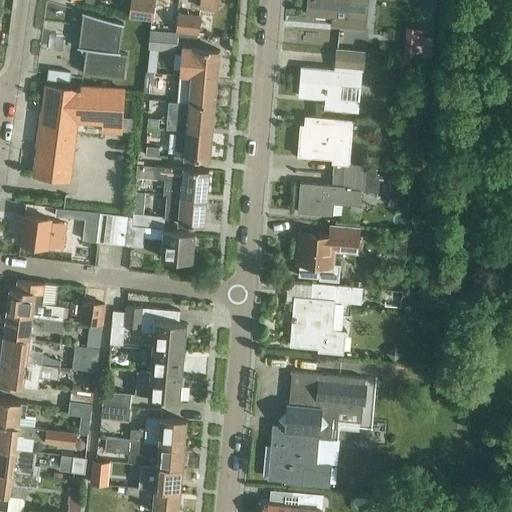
[(130,0),(128,18),(152,20),(154,0),(130,0)]
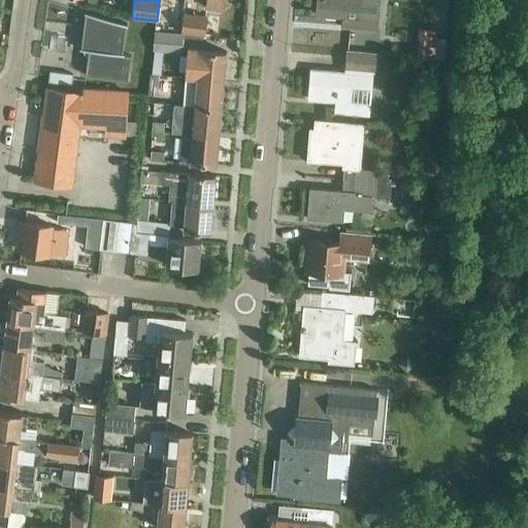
[(206,0),(206,7),(222,8),(222,0),(206,0)]
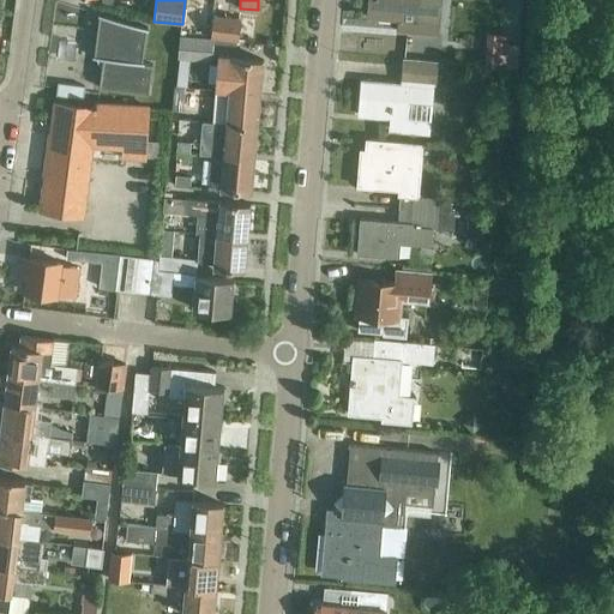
[(396,29),(437,34),(440,0),(367,0),(366,14),(398,18),(396,29)]
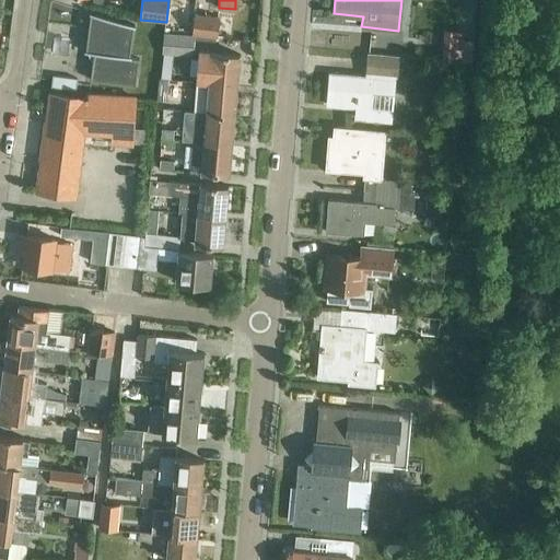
[(132,26),(133,26),(133,25),(90,12),(89,13),(90,13),(85,50),(84,49),(84,51),(93,53),(89,80),(135,85),(138,59),(128,57),(132,26)]
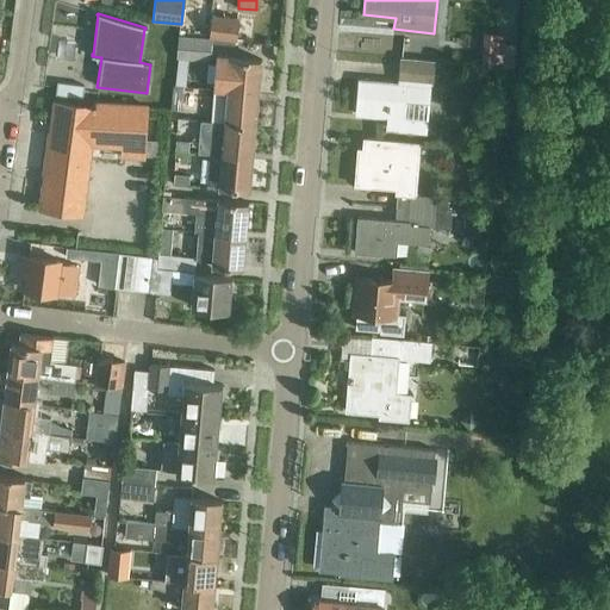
[(209,38),(236,42),(240,18),(212,14),(209,38)]
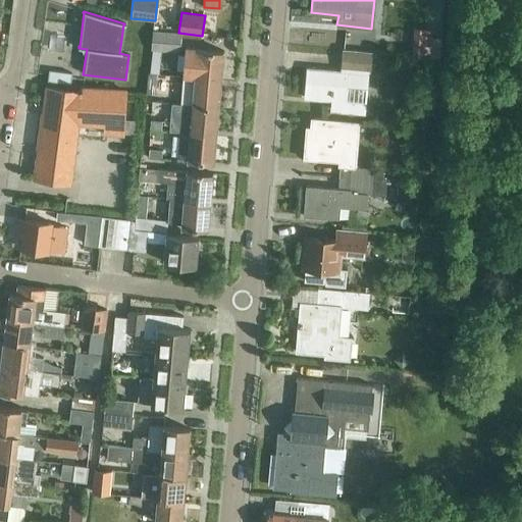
[(429,36),(430,14),(416,13),(415,35),(429,36)]
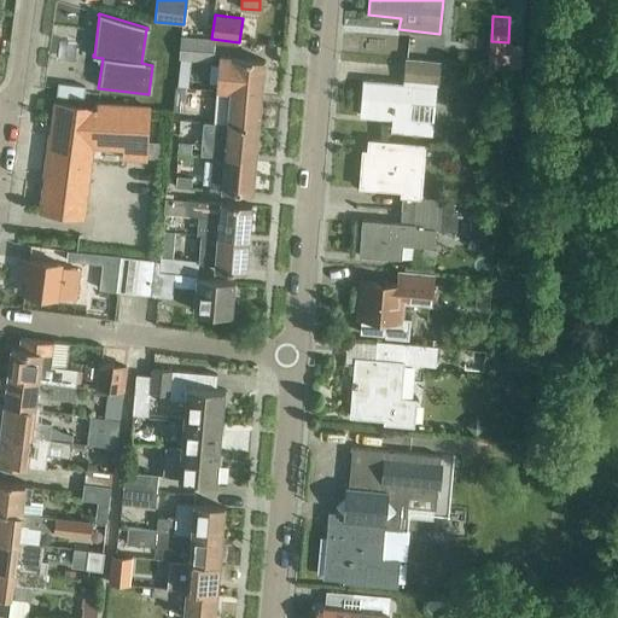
[(178,59),(214,63),(215,40),(180,36),(178,59)]
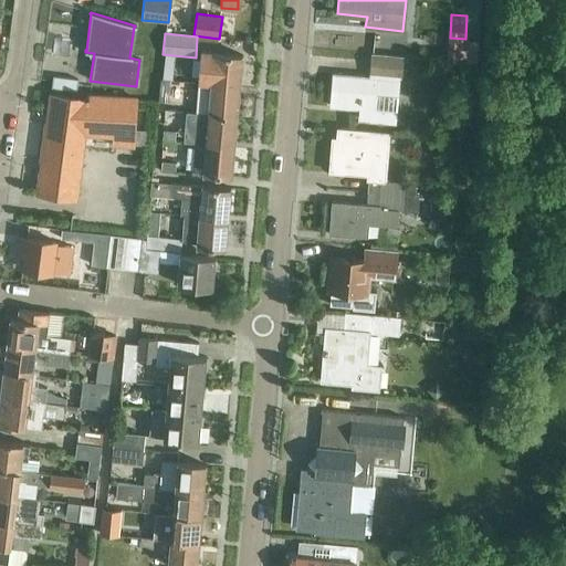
[(399,76),(401,76),(402,56),(371,53),(369,79),(334,75),(332,105),(366,108),(365,119),(395,122),(399,76)]
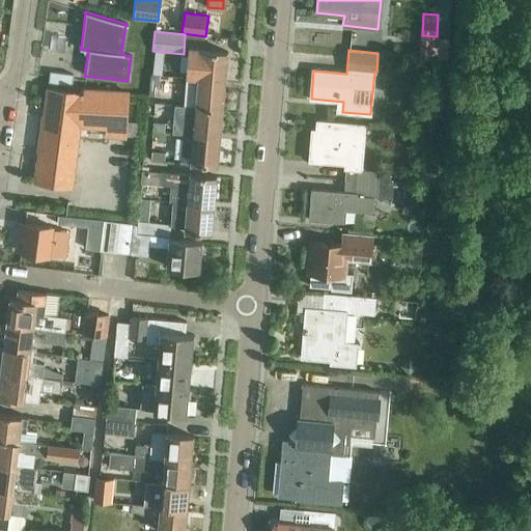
[(188,78),(198,78),(225,81),(227,53),(200,51),(200,52),(190,51),(188,78)]
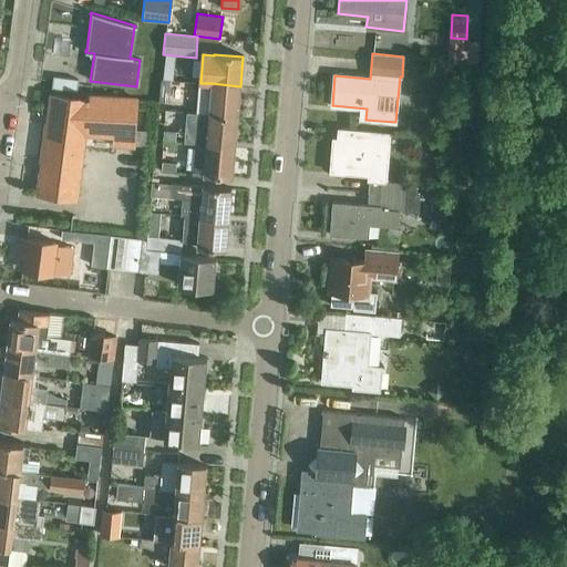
[(51,86),(75,90),(78,79),(52,75),(51,86)]
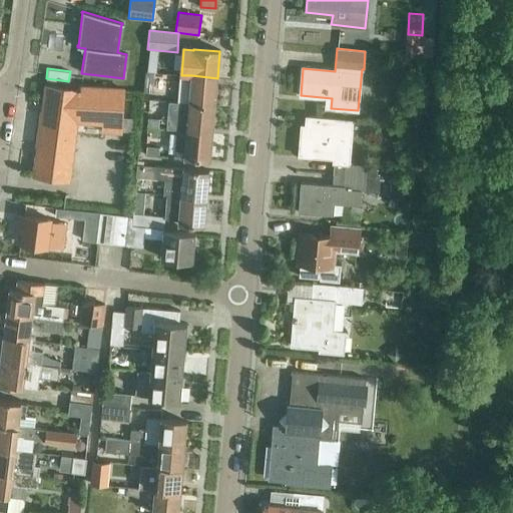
[(143,92),(152,93),(154,72),(145,71),(143,92)]
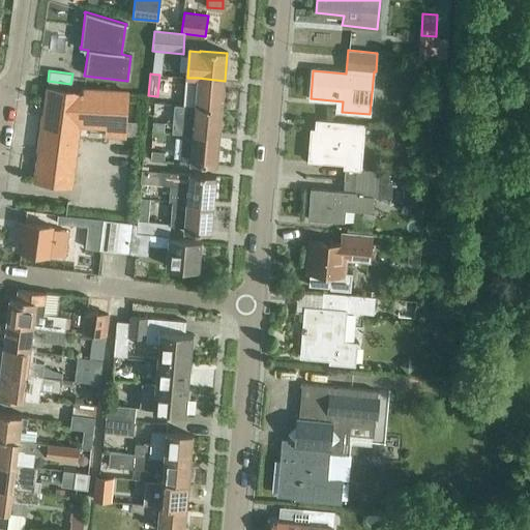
[(223,109),(225,81),(198,78),(196,107),(223,109)]
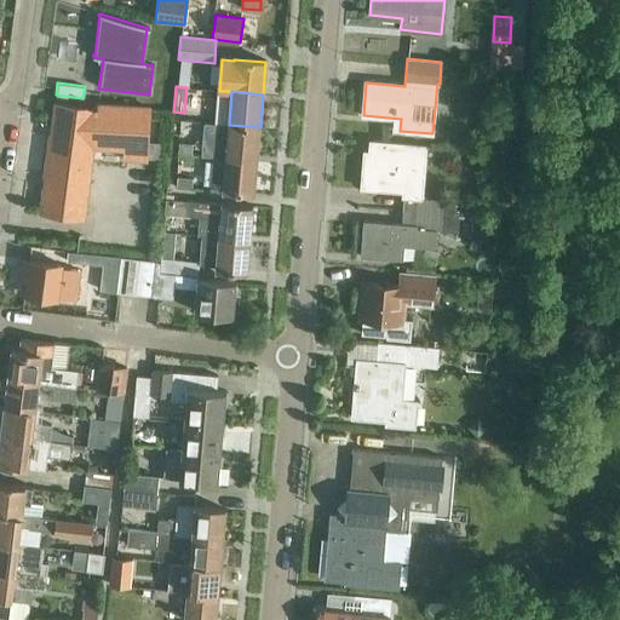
[(125,159),(144,160),(148,109),(93,104),(93,110),(56,105),(41,212),(82,217),(91,147),(122,149),(125,159)]
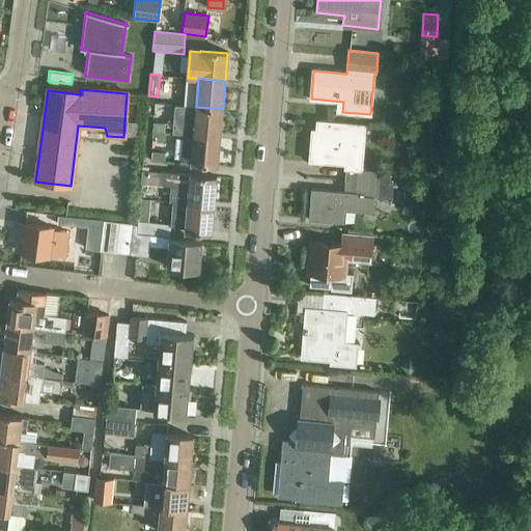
[(223,109),(196,107),(196,108),(186,107),(184,135),(221,137),(223,109)]
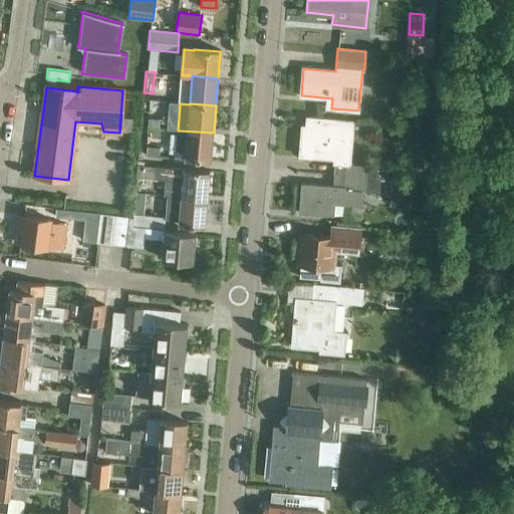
[(147,127),(168,130),(169,115),(149,113),(148,126),(147,126),(147,127)]
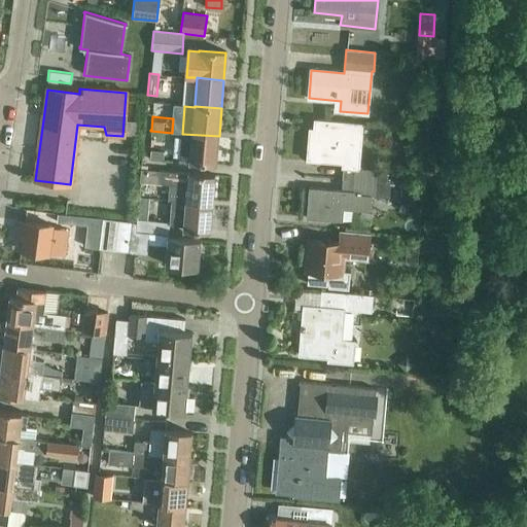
[(343,179),(387,183),(388,173),(374,172),(374,171),(359,170),(361,141),(360,141),(362,124),(314,119),(313,130),(310,130),(308,160),(342,163),(341,168),(344,168),(343,179)]
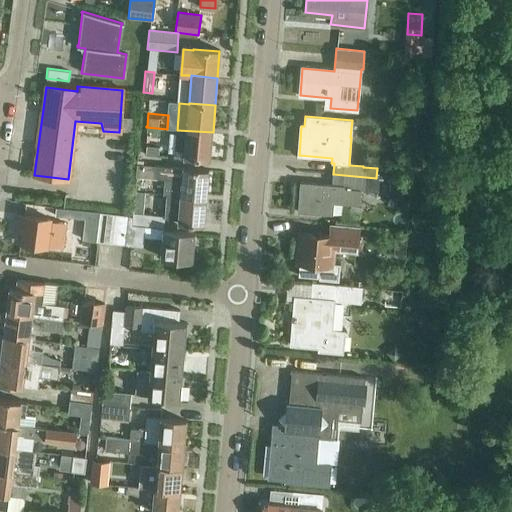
[(166,138),(167,129),(146,127),(146,137),(166,138)]
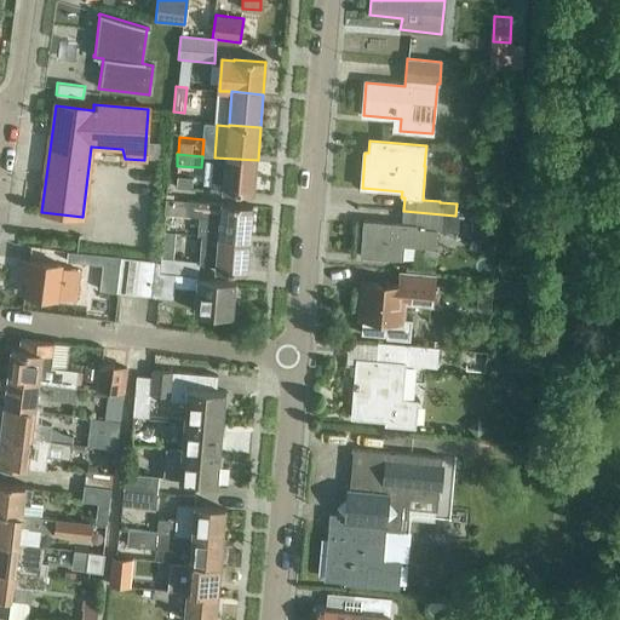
[(254,194),(258,160),(214,158),(212,191),(254,194)]
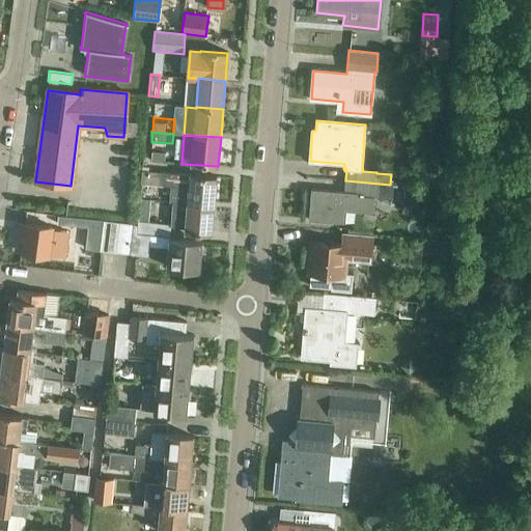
[(173,202),(215,206),(217,177),(190,174),(142,171),(141,184),(171,187),(170,202),(173,202)]
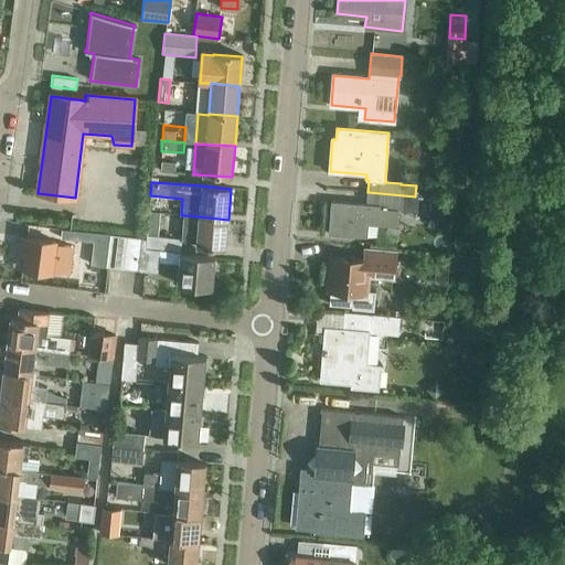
[(332,201),(329,235),(366,238),(368,225),(379,226),(396,227),(397,221),(398,211),(417,212),(418,196),(415,196),(368,192),(366,204),(332,201)]
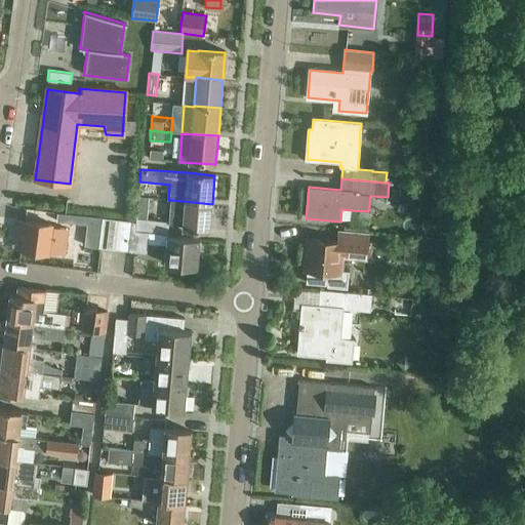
[(171,200),(170,218),(173,218),(173,225),(183,226),(183,230),(209,231),(212,204),(171,200)]
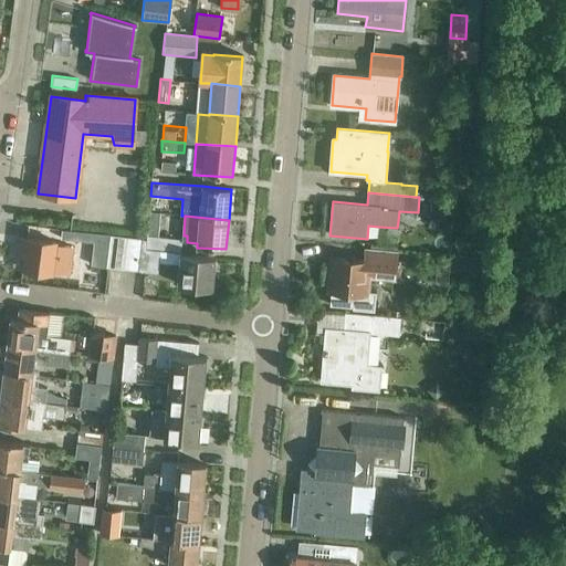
[(106,264),(106,265),(124,268),(127,237),(108,234),(106,264)]
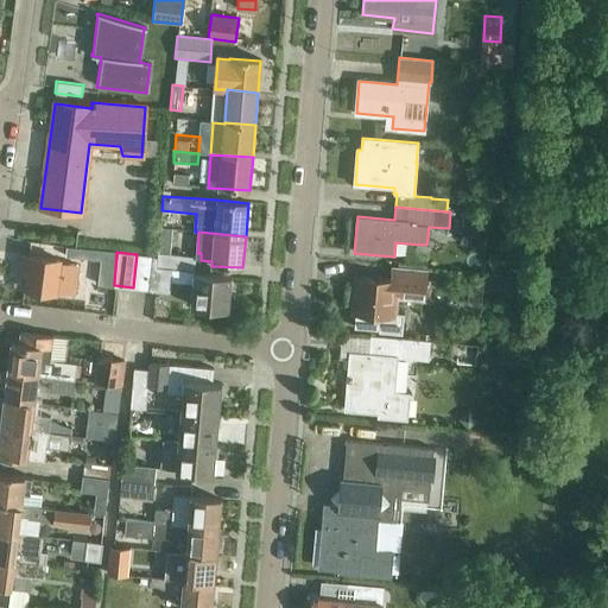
[(137,254),(133,287),(170,291),(171,282),(192,284),(190,306),(229,310),(232,278),(194,274),(157,271),(158,255),(137,254)]
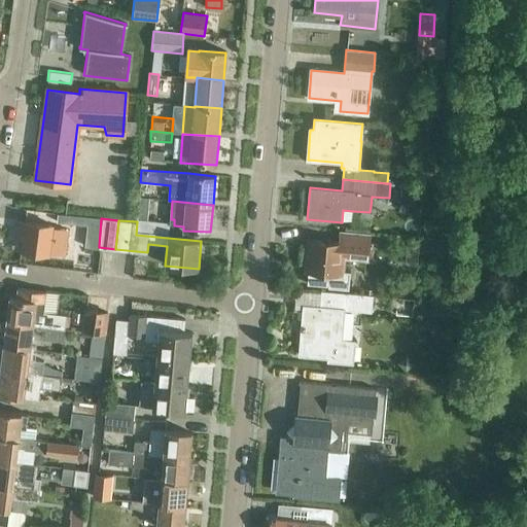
[(137,221),(136,235),(168,238),(169,223),(137,220),(137,221)]
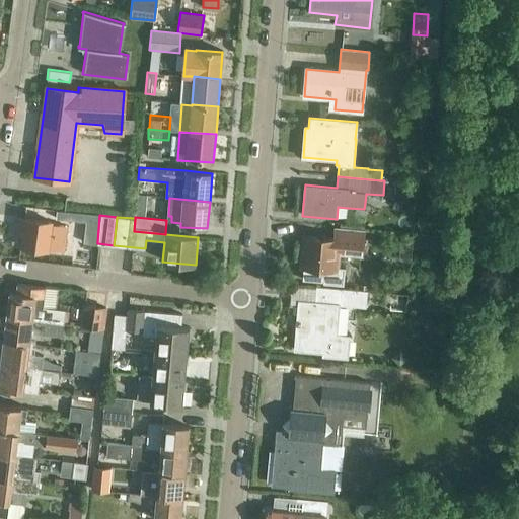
[(21,246),(62,250),(64,226),(50,224),(50,222),(18,219),(16,234),(22,234),(21,246)]
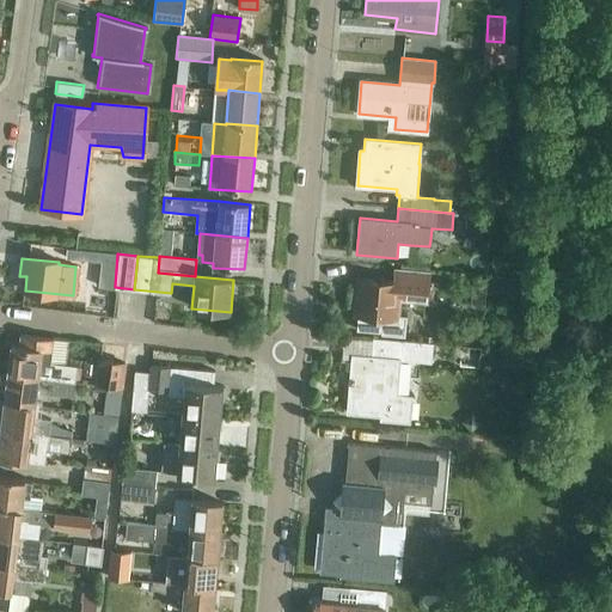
[(359,280),(355,316),(359,317),(357,329),(383,331),(381,335),(403,336),(405,317),(397,317),(399,300),(427,303),(429,271),(402,269),(401,285),(359,280)]
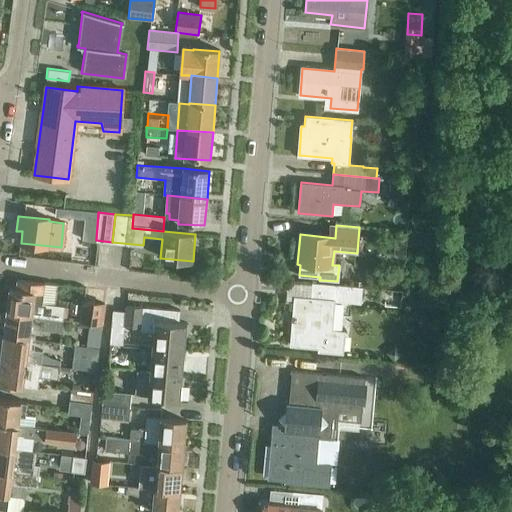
[(402,294),(404,281),(389,278),(386,291),(402,294)]
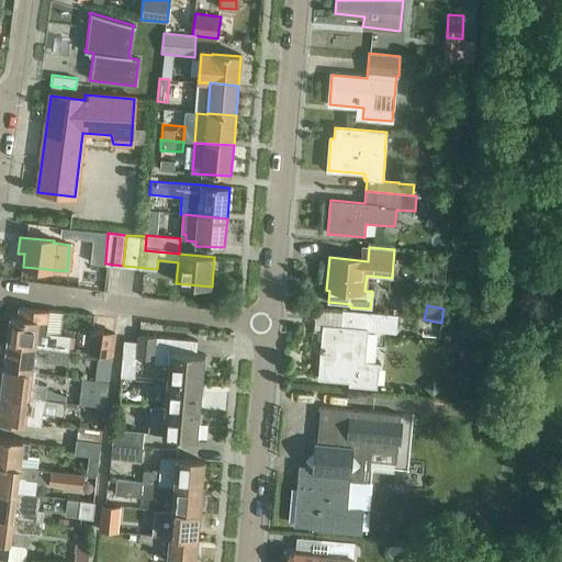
[(8,343),(68,351),(70,337),(45,334),(48,312),(19,308),(18,318),(11,317),(8,343)]
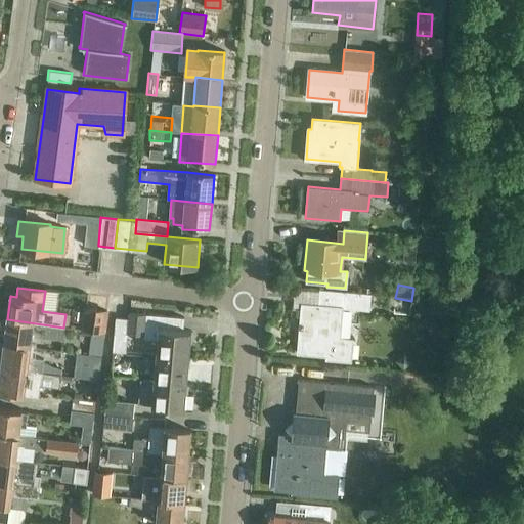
[(341,307),(368,310),(370,295),(319,290),(318,305),(302,304),(298,352),(326,355),(325,358),(351,361),(353,340),(338,339),(341,307)]
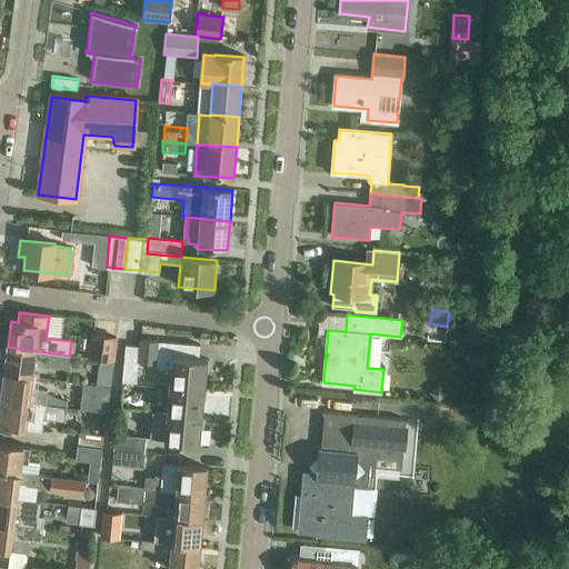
[(88,358),(113,361),(117,338),(91,335),(88,358)]
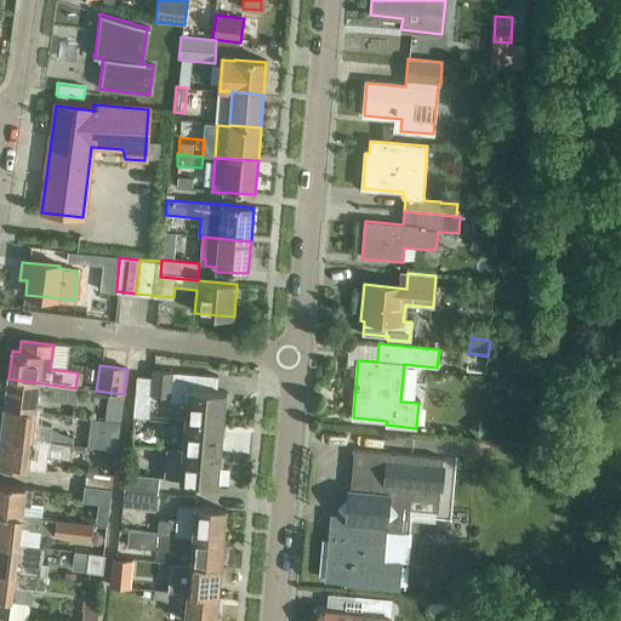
[(184,420),(224,422),(227,392),(217,391),(218,376),(153,371),(153,379),(152,394),(170,397),(170,400),(186,402),(184,420)]
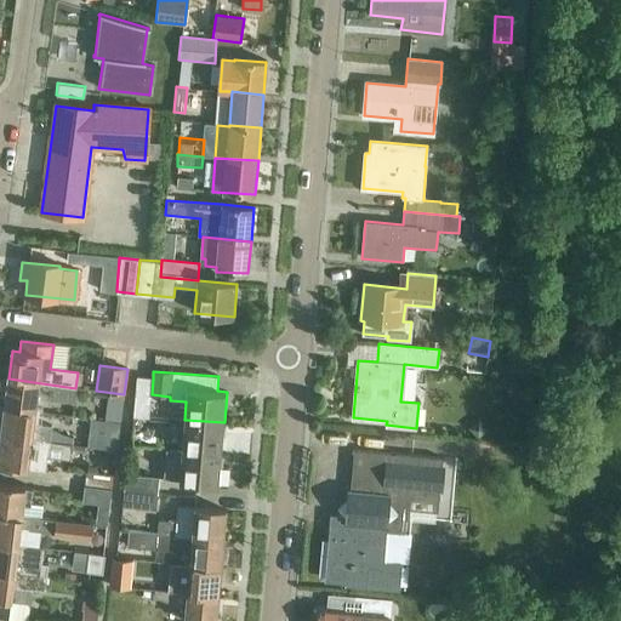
[(152,394),(153,379),(137,376),(134,416),(149,417),(152,394)]
